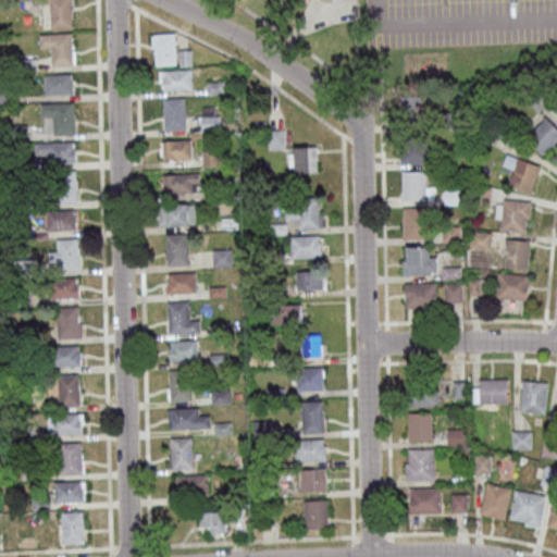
[(69,0),(71,27),(49,28),(48,0),(69,0)]
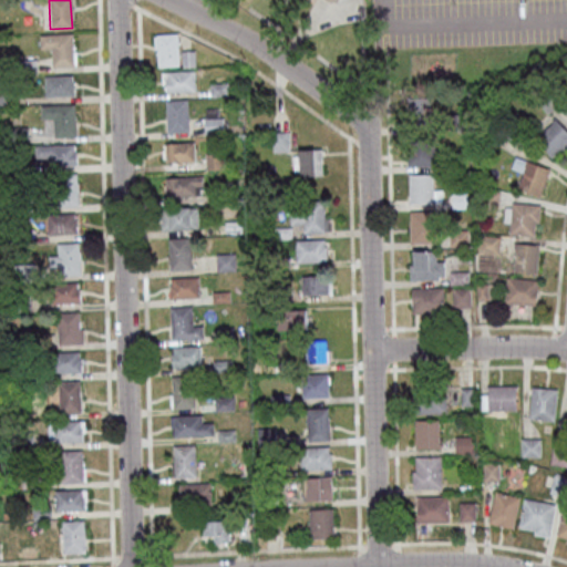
[(72,65),(51,66),(50,48),(40,48),(39,35),(71,33),(72,65)]
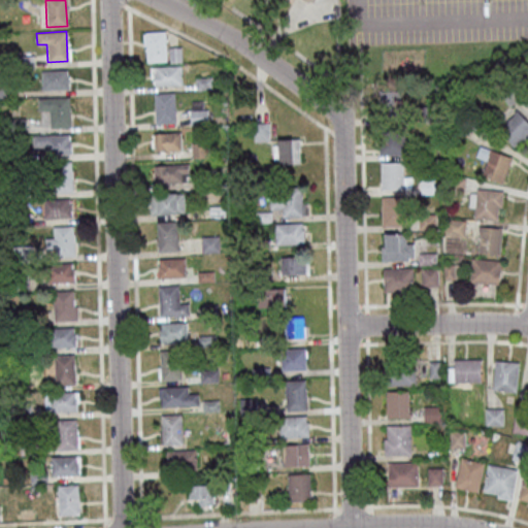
[(144,33),(163,32),(165,61),(145,62),(144,33)]
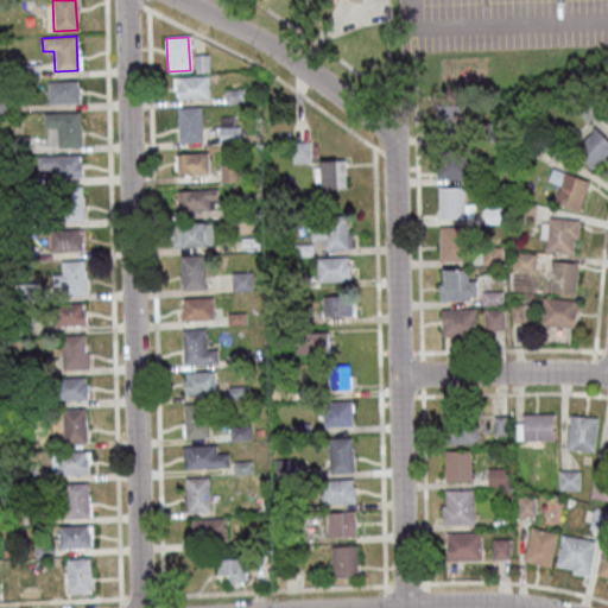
[(208,71),(195,73),(194,56),(207,55),(208,71)]
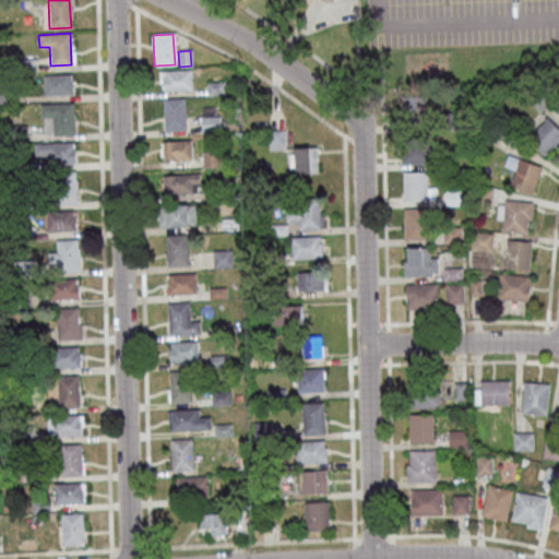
[(163,90),(162,76),(164,76),(164,70),(190,69),(190,88),(163,90)]
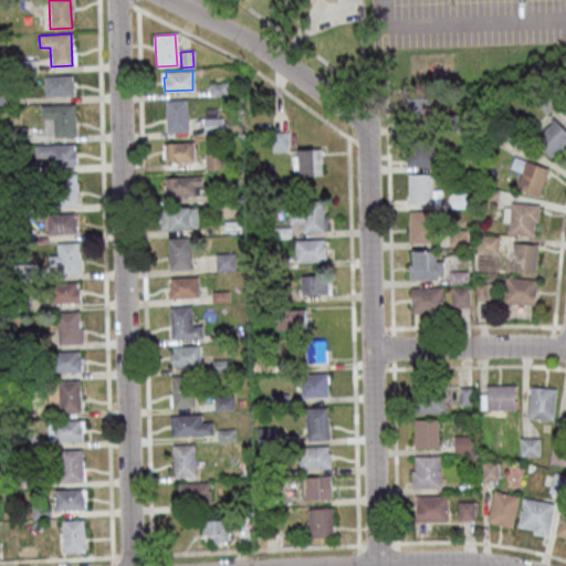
[(44,96),(43,76),(70,75),(70,82),(72,82),(72,95),(44,96)]
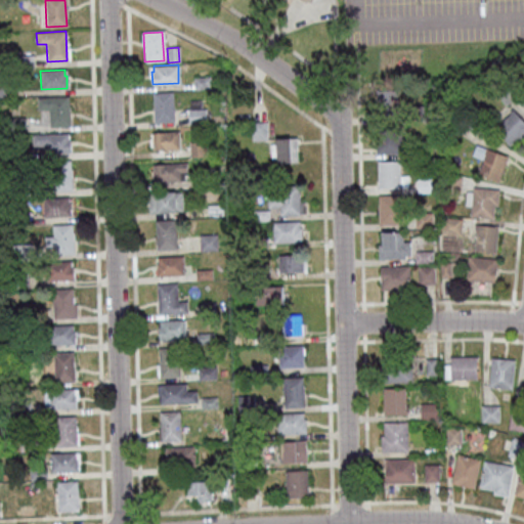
[(193,89),(192,77),(209,76),(209,88),(193,89)]
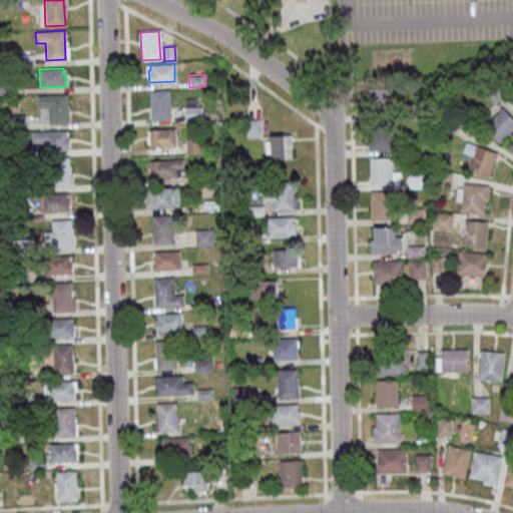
[(494,103),(482,90),(493,80),(505,93),(494,103)]
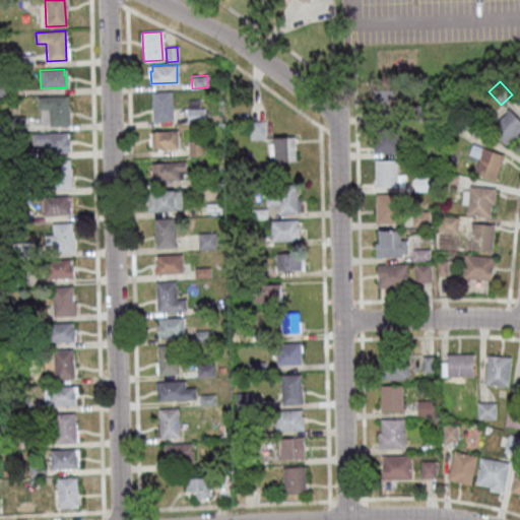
[(373,116),(372,90),(393,90),(394,116),(373,116)]
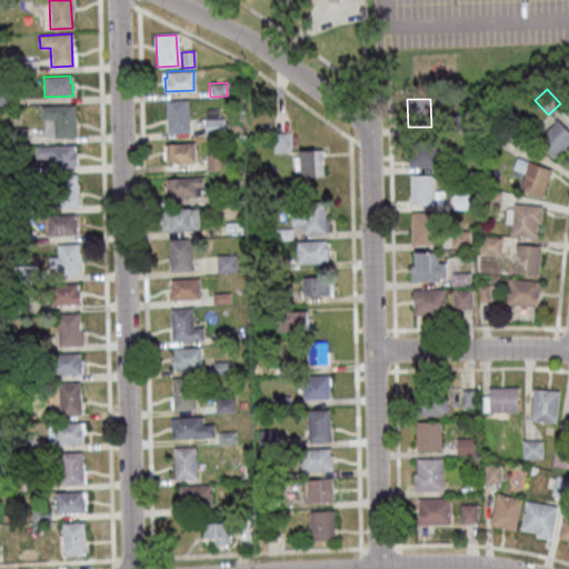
[(186,100),(188,132),(167,133),(165,101),(186,100)]
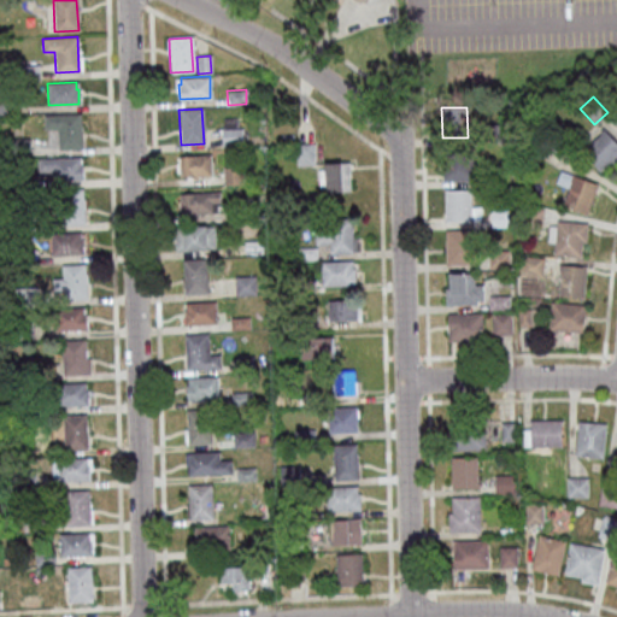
[(43,115),(78,113),(80,148),(58,148),(58,128),(43,129),(43,115)]
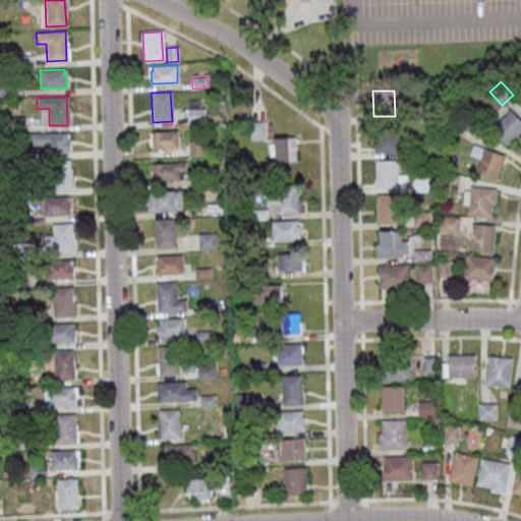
[(412,121),(412,105),(427,105),(427,121),(412,121)]
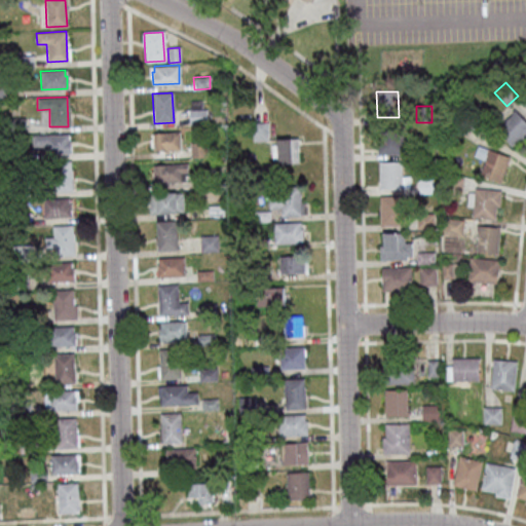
[(189,124),(188,110),(204,109),(205,123),(189,124)]
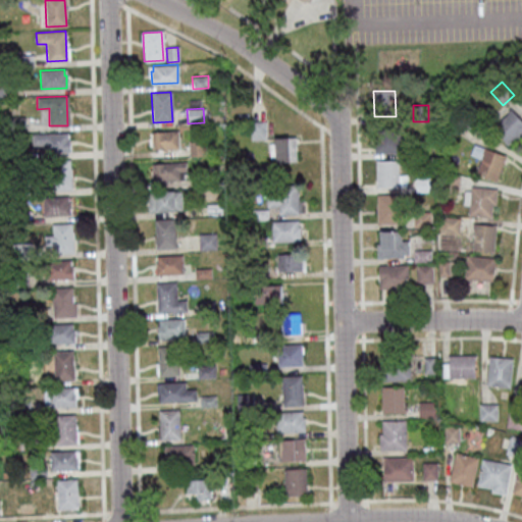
[(491,128),(510,111),(521,123),(521,132),(517,137),(515,135),(506,144),(491,128)]
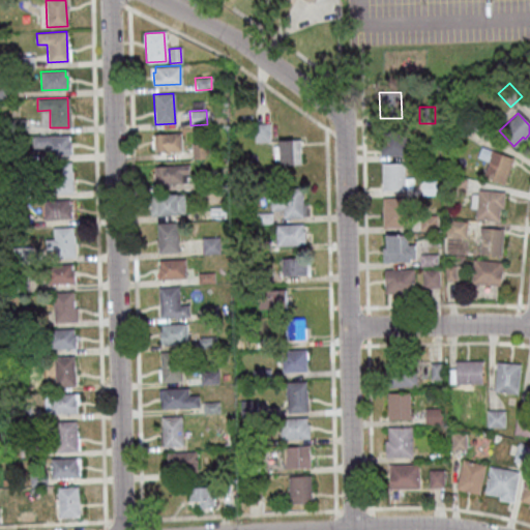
[(448,129),(453,115),(469,120),(464,136),(448,129)]
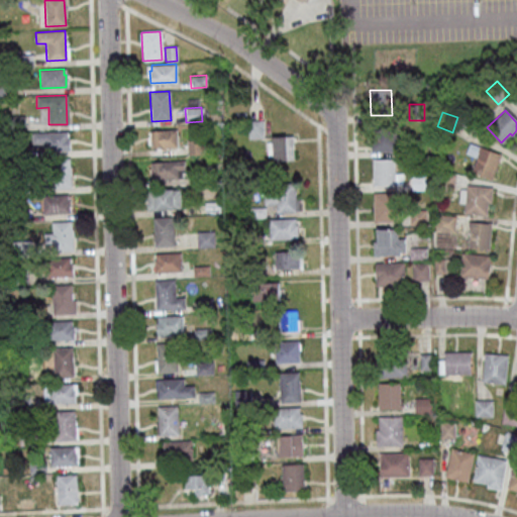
[(24,129),(9,130),(8,116),(23,115),(24,129)]
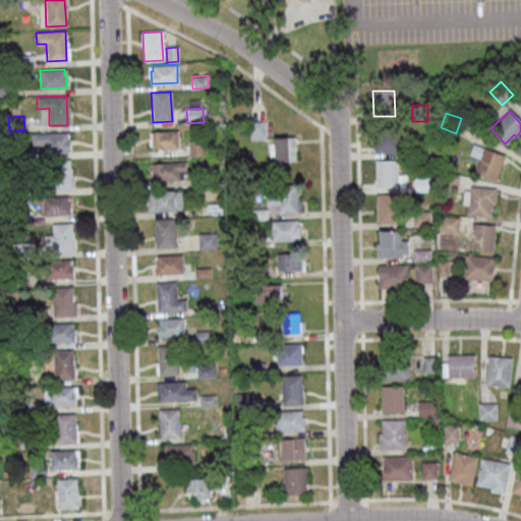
[(264,138),(250,139),(249,121),(264,121),(264,138)]
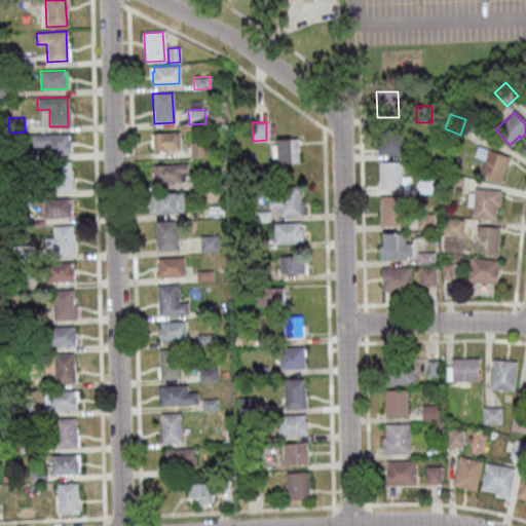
[(376,154),(376,139),(379,139),(379,125),(402,124),(402,154),(376,154)]
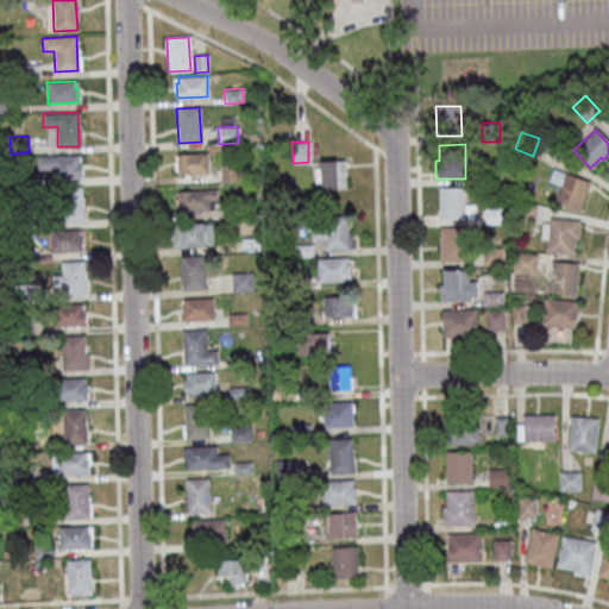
[(177,154),(206,152),(207,173),(179,175),(177,154)]
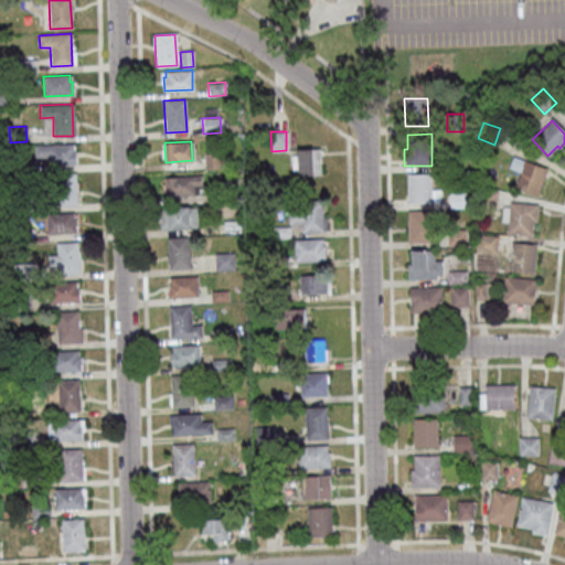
[(34,146),(72,144),(73,151),(74,163),(46,164),(46,156),(34,157),(34,146)]
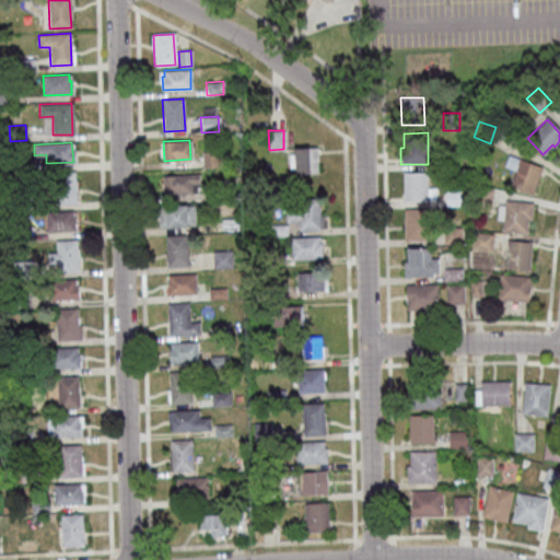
[(295,174),(294,168),(289,168),(289,154),(294,154),(294,149),(316,148),(317,173),(295,174)]
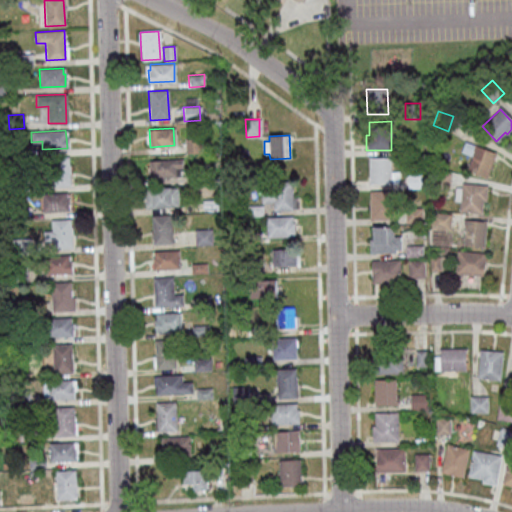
[(184,139),(199,138),(200,152),(185,153),(184,139)]
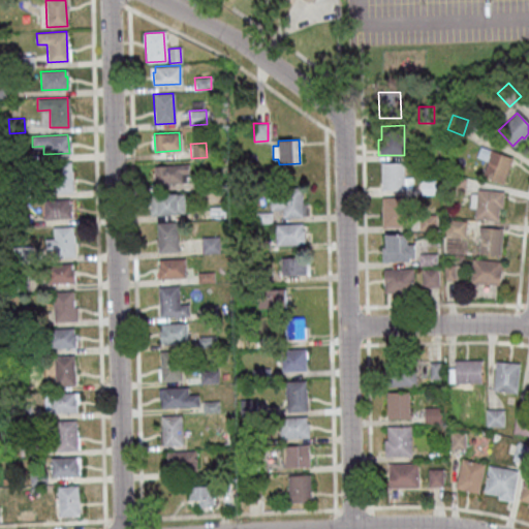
[(501,183),(481,175),(487,161),(475,156),(479,147),(511,159),(501,183)]
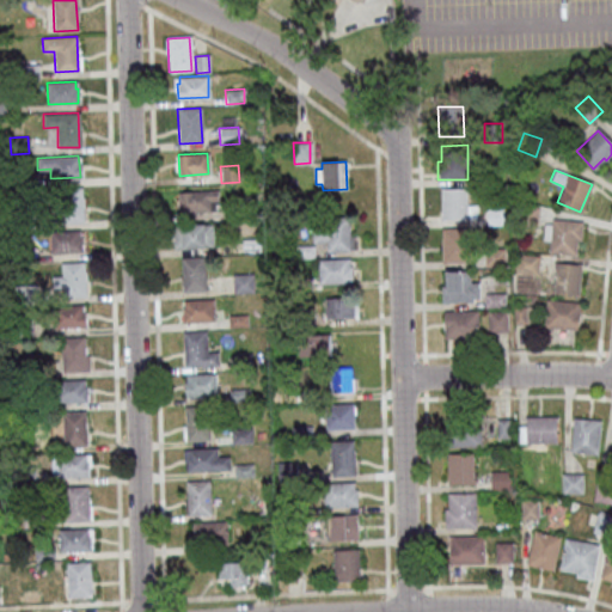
[(31,187),(13,188),(13,175),(31,175),(31,187)]
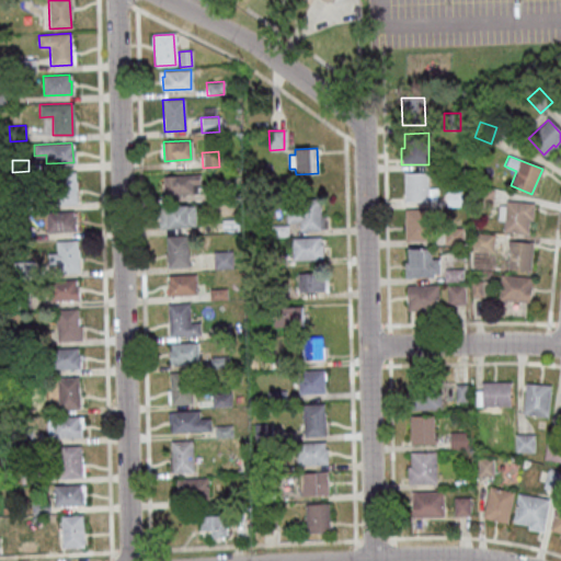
[(55,203),(54,173),(75,172),(76,203),(55,203)]
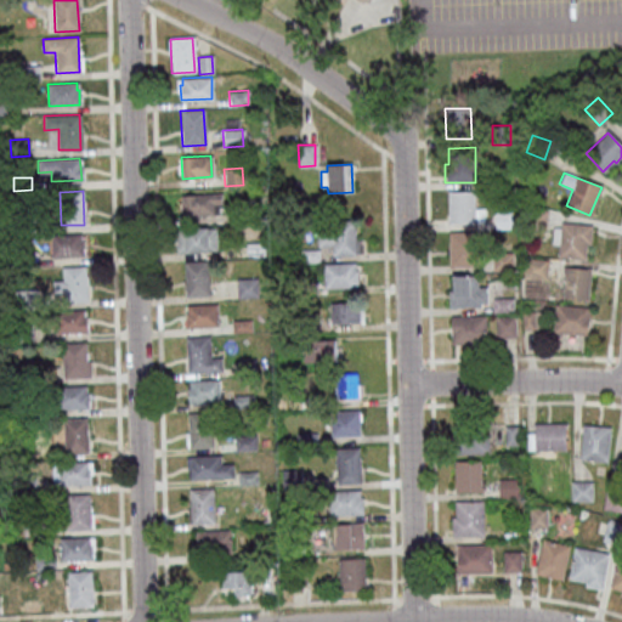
[(447,222),(447,192),(473,191),(473,209),(482,209),(484,222),(447,222)]
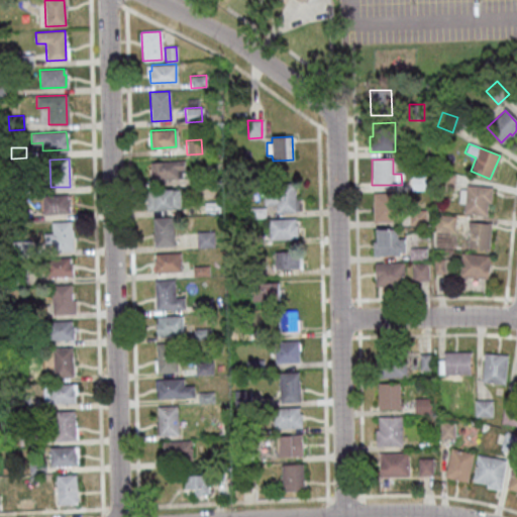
[(183,161),(184,173),(181,173),(181,178),(151,180),(150,163),(183,161)]
